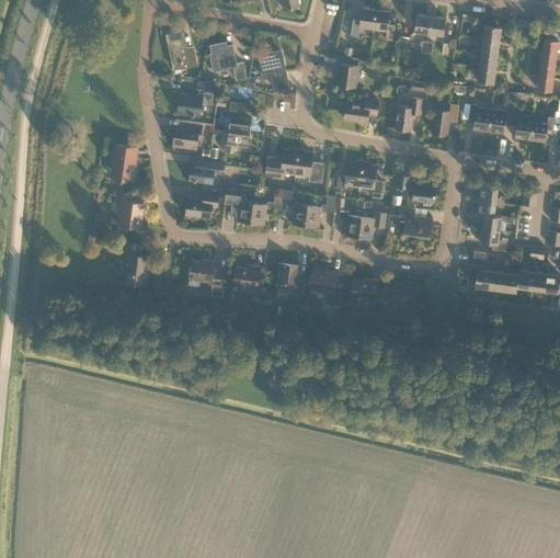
[(280,0),(283,12),(299,9),(296,0),(280,0)]
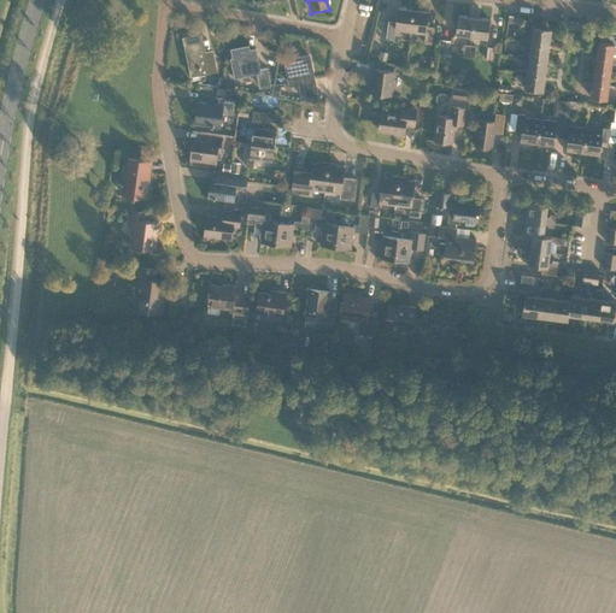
[(394,30),(410,33),(412,12),(398,10),(396,24),(388,23),(386,41),(393,41),(394,30)]
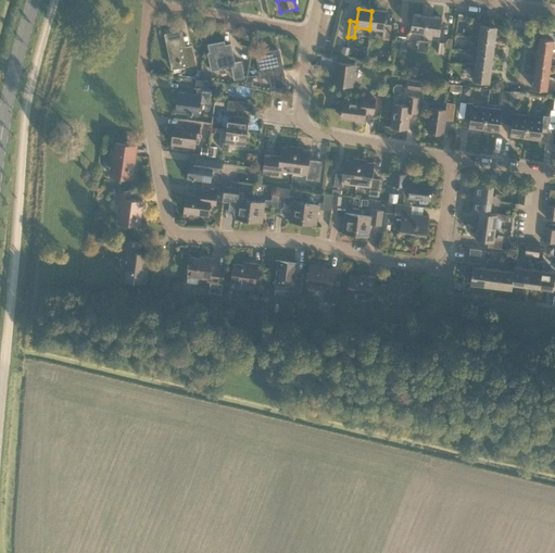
[(371,11),(369,29),(382,32),(381,41),(388,42),(390,26),(383,26),(386,12),(371,11)]
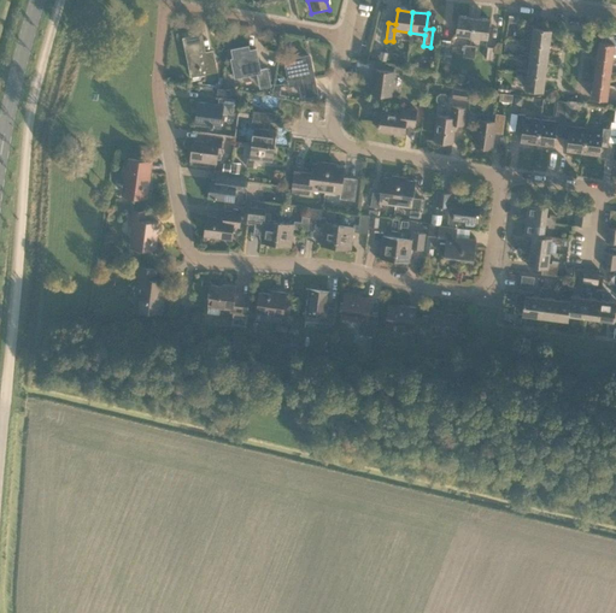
[(471,39),(474,21),(458,18),(456,36),(471,39)]
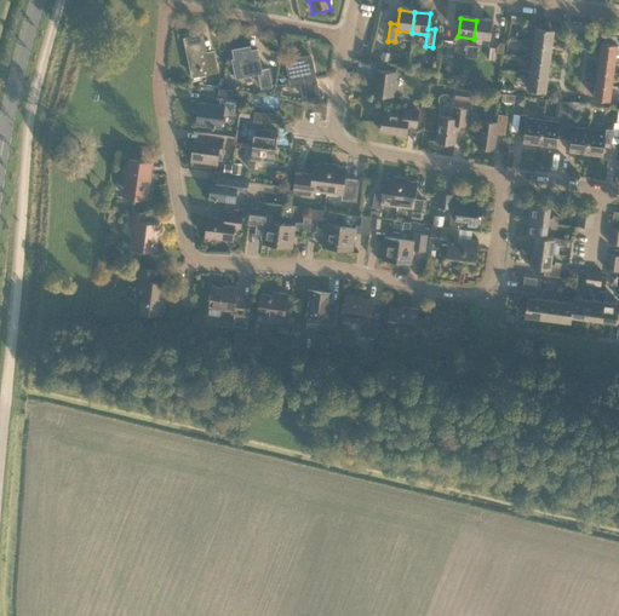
[(476,21),(474,39),(488,40),(491,22),(476,21)]
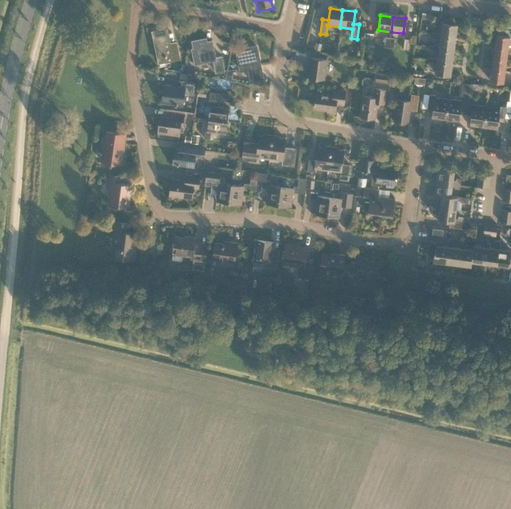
[(441,28),(440,35),(440,36),(455,38),(457,26),(442,24),(442,23),(433,22),(432,26),(441,28)]
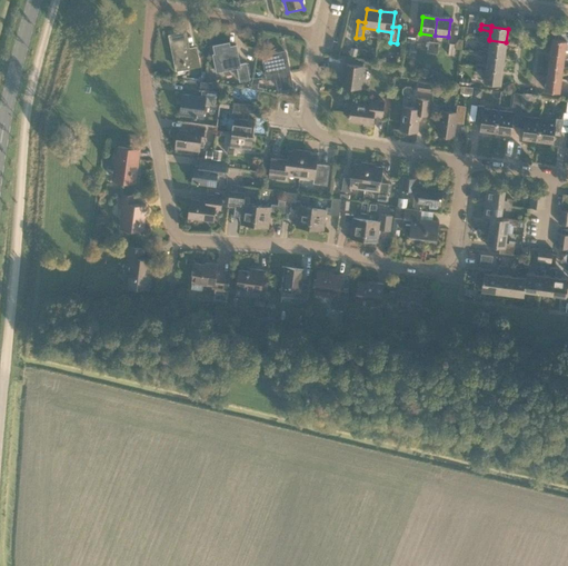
[(188,51),(185,35),(169,38),(176,72),(199,68),(195,49),(188,51)]
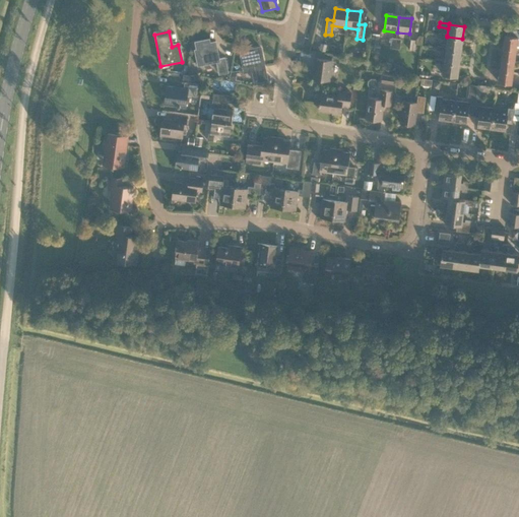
[(504,37),(502,49),(515,51),(517,40),(518,40),(518,33),(510,31),(509,38),(504,37)]
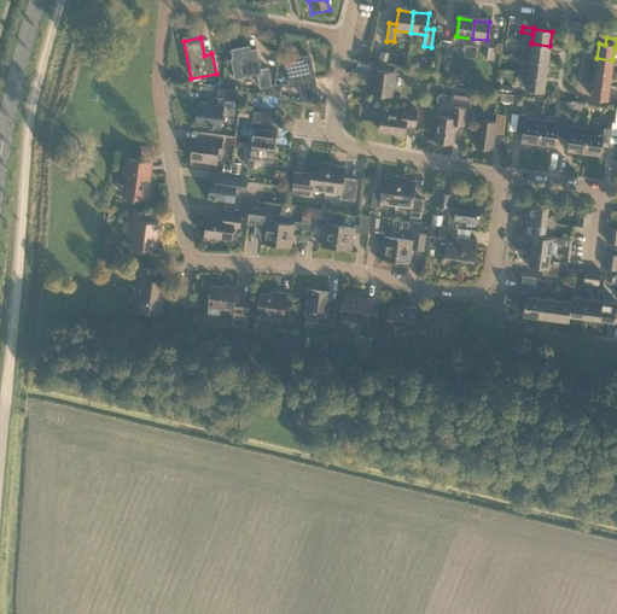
[(529,59),(547,62),(549,46),(531,44),(531,42),(521,41),(519,47),(530,48),(529,58),(529,59)]
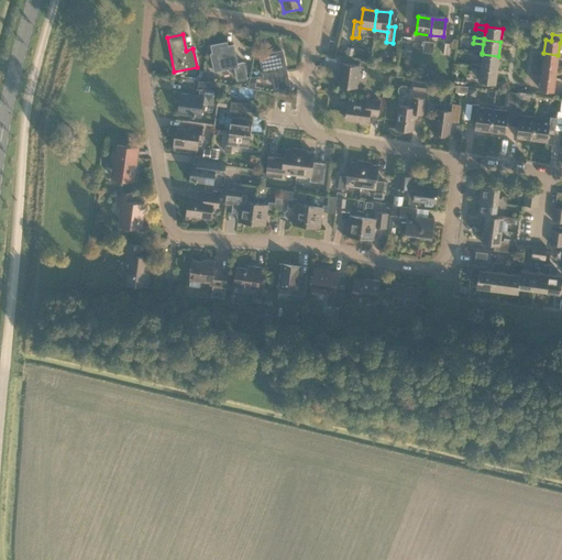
[(410,40),(403,39),(400,55),(412,57),(412,51),(408,51),(410,40)]
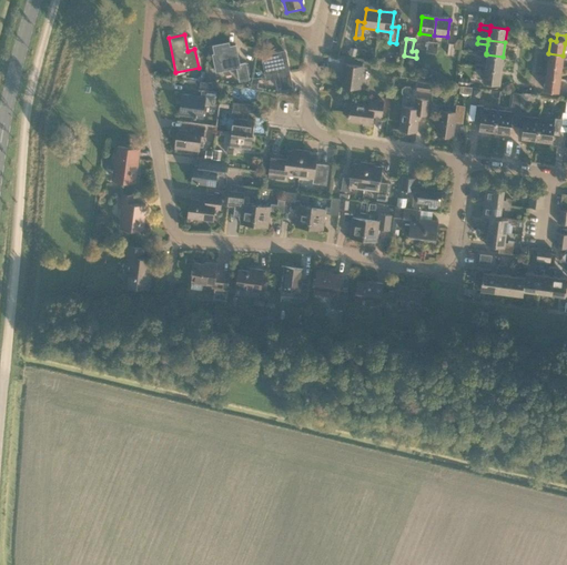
[(249,68),(245,68),(244,66),(239,67),(234,47),(229,49),(228,44),(212,48),(214,56),(212,57),(215,73),(236,69),(239,83),(247,81),(247,77),(250,77),(249,68)]
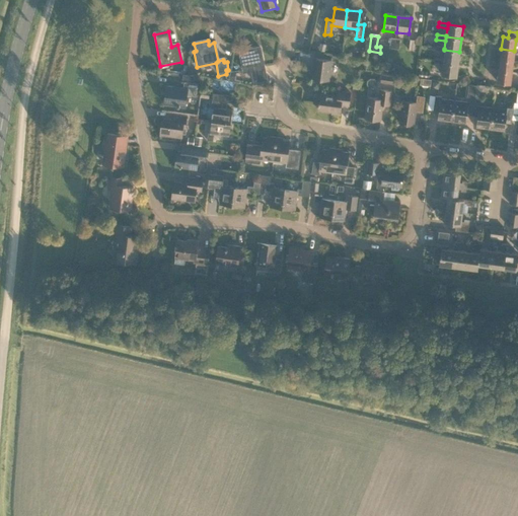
[(457,65),(459,52),(444,50),(444,49),(435,48),(435,52),(444,54),(443,62),(442,63),(457,65)]
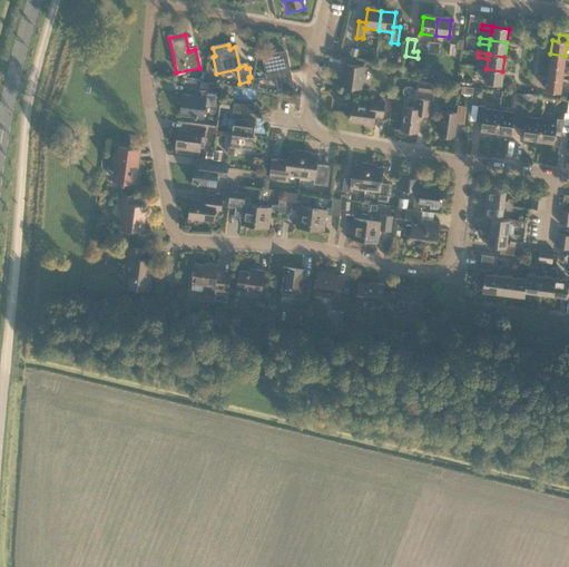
[(292,89),(285,54),(263,58),(267,80),(276,79),(278,91),(292,89)]
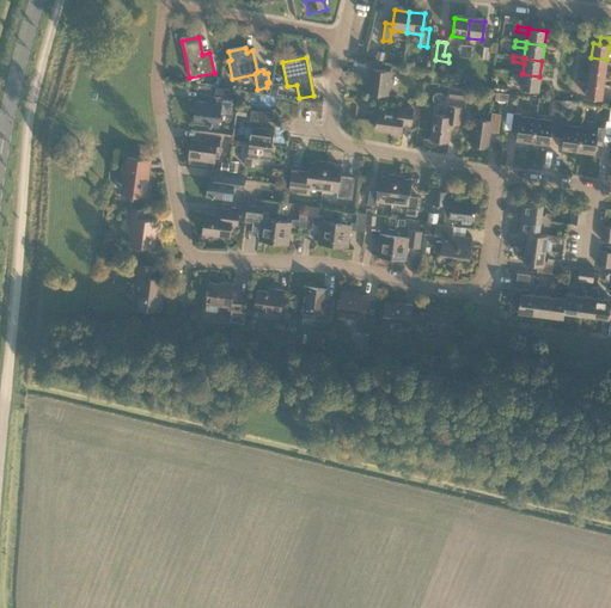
[(606,60),(591,57),(590,71),(605,73),(606,60)]
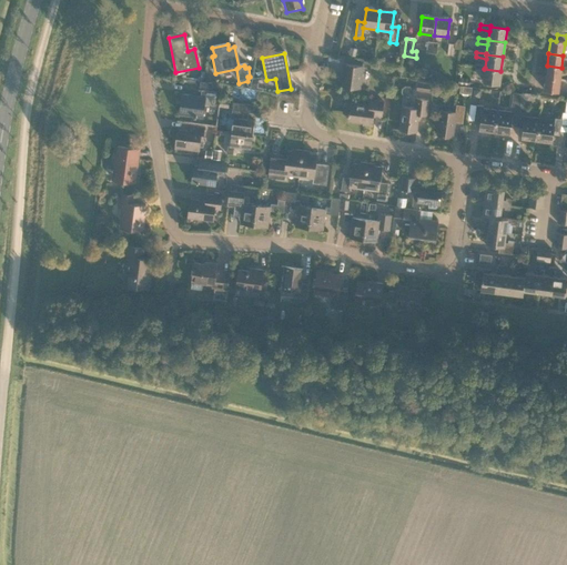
[(362,68),(343,66),(342,78),(343,78),(341,88),(358,90),(362,68)]
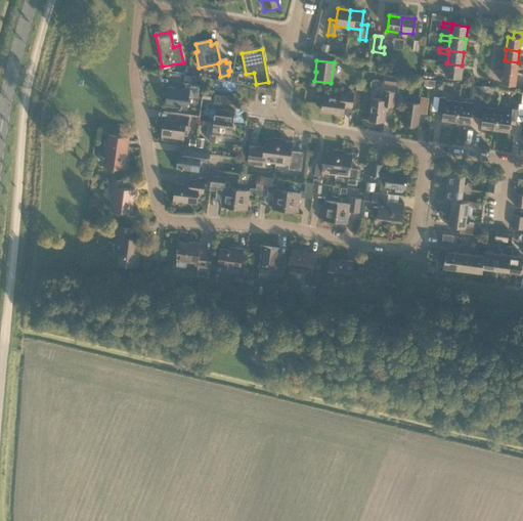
[(517,68),(518,62),(505,60),(503,73),(516,75),(517,68)]
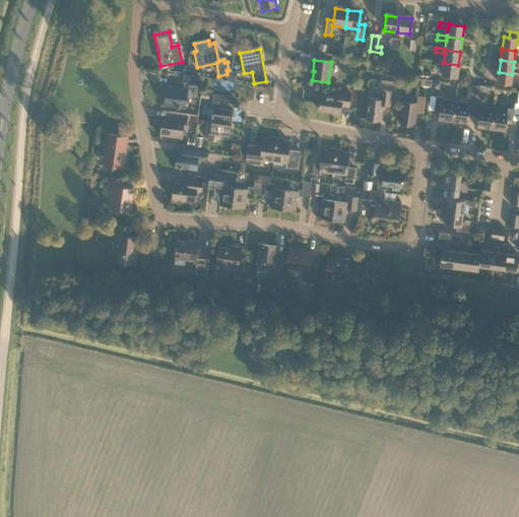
[(443,63),(444,62),(435,61),(434,64),(443,66),(442,76),(457,78),(458,65),(443,63)]
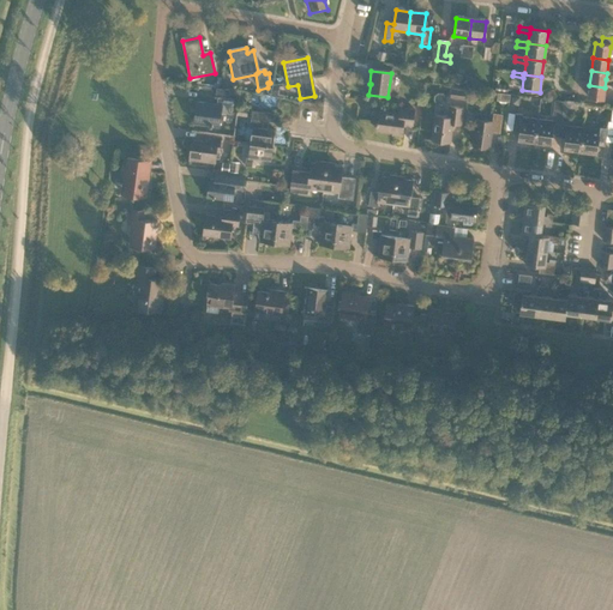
[(604,101),(605,88),(589,85),(587,98),(604,101)]
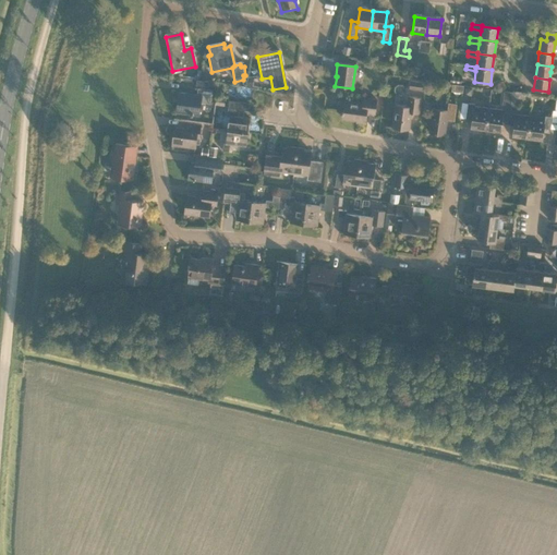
[(202,88),(202,91),(212,92),(210,101),(215,101),(216,89),(207,88),(208,83),(195,82),(195,87),(202,88)]
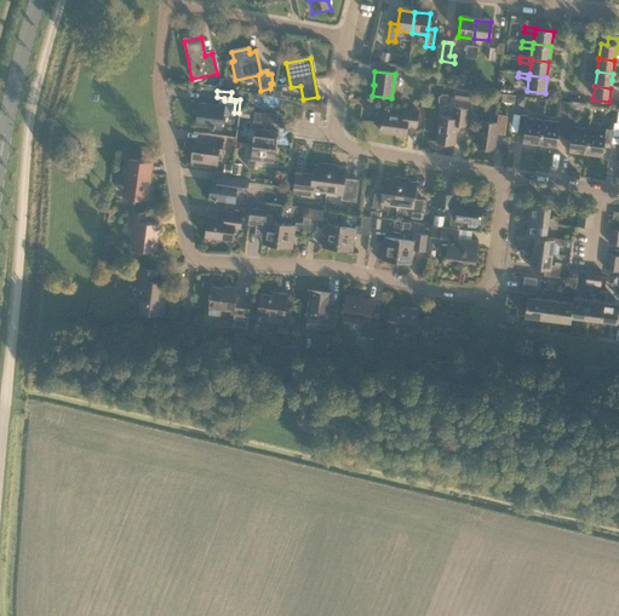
[(469,93),(456,92),(454,101),(468,103),(469,93)]
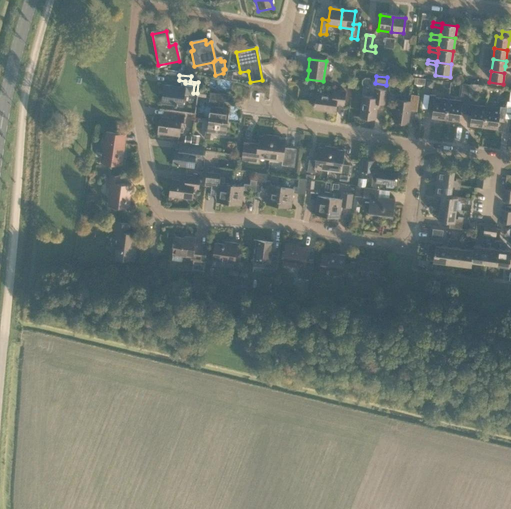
[(194,84),(185,83),(181,83),(180,89),(164,87),(161,104),(182,107),(184,96),(192,97),(193,93),(194,84)]
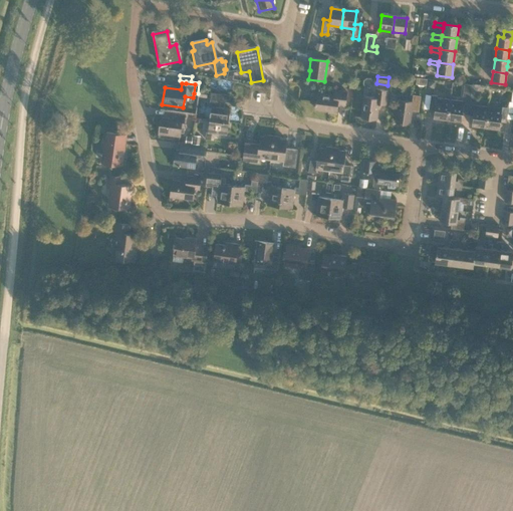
[(467,116),(470,97),(471,87),(464,86),(461,103),(450,101),(447,122),(460,124),(461,115),(467,116)]
